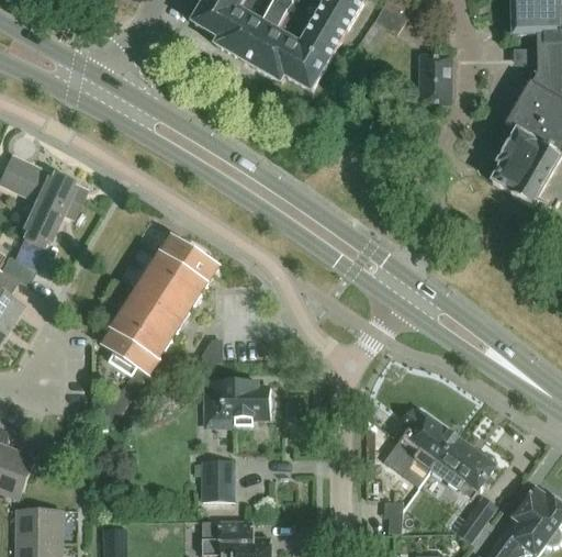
[(205,0),(192,23),(218,39),(215,45),(281,84),(284,77),(312,92),(366,0),(205,0)]
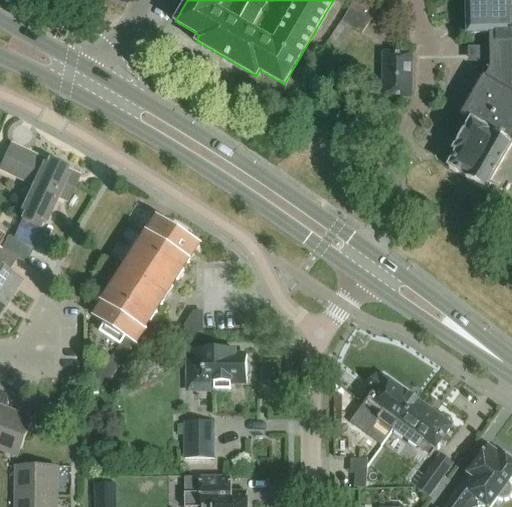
[(350,0),(341,17),(361,31),(377,8),(365,0),(350,0)]
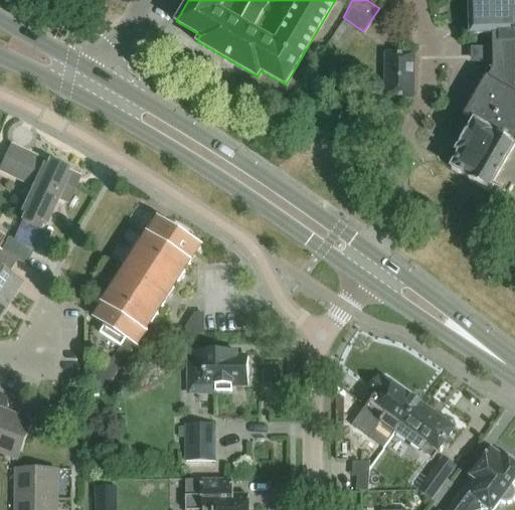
[(469,0),(470,32),(495,31),(495,40),(484,47),(485,60),(499,69),(494,77),(487,74),(463,115),(473,120),(456,149),(459,151),(451,166),(489,188),(492,183),(507,191),(511,185),(514,187),(514,142),(514,141),(514,0),(469,0)]
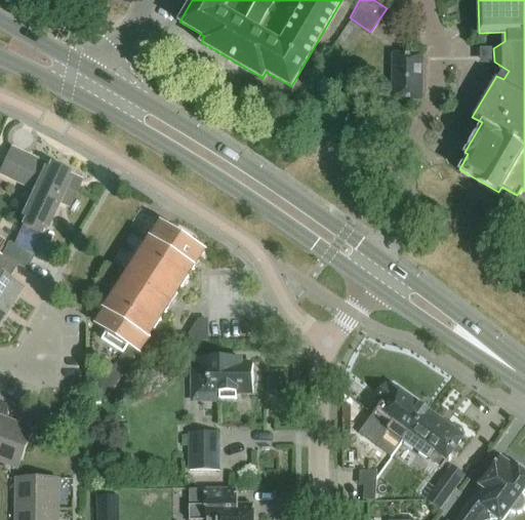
[(391,96),(421,97),(421,52),(392,51),(391,96)]
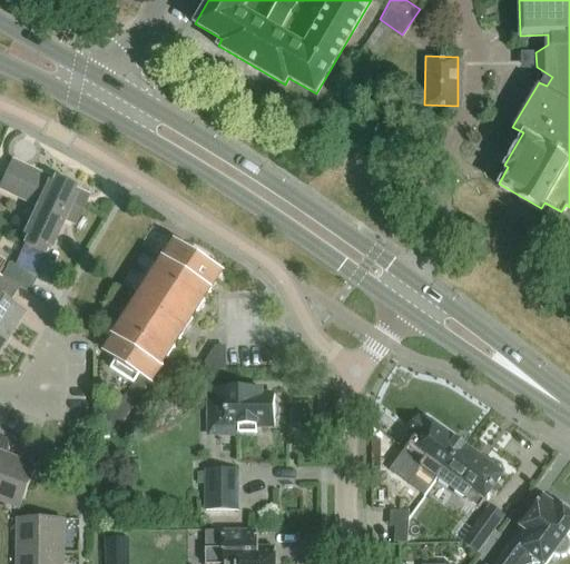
[(72,185),(53,177),(51,182),(42,178),(45,174),(21,164),(20,167),(9,162),(0,181),(0,187),(37,204),(22,234),(27,235),(23,243),(42,251),(46,244),(49,246),(65,213),(76,217),(86,198),(70,190),(72,185)]
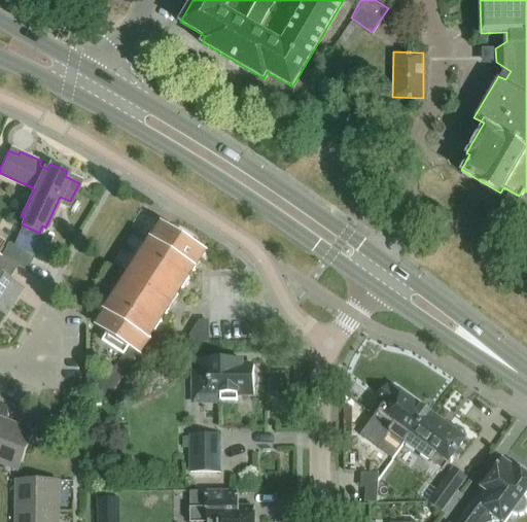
[(102,338),(124,352),(133,358),(139,350),(205,250),(163,222),(98,323),(108,329),(102,338)]
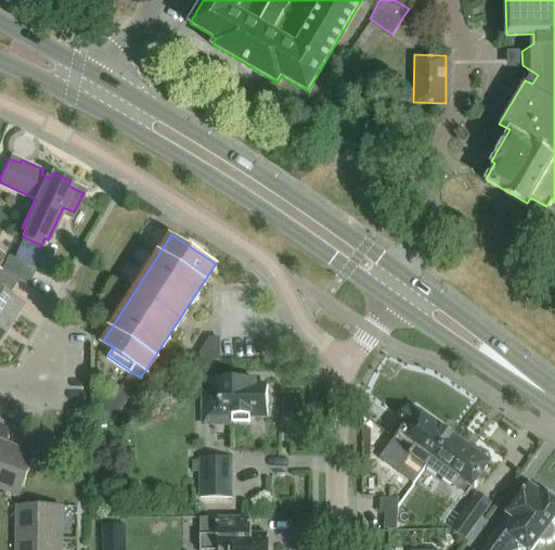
[(36,267),(7,254),(0,267),(27,284),(36,267)]
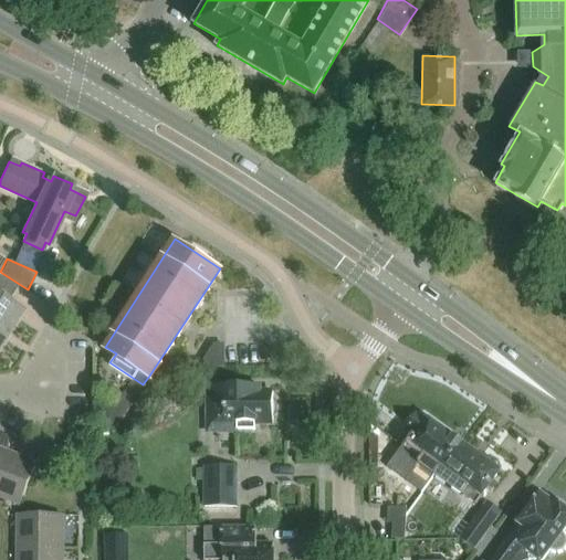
[(17,284),(0,272),(0,341),(22,308),(8,298),(17,284)]
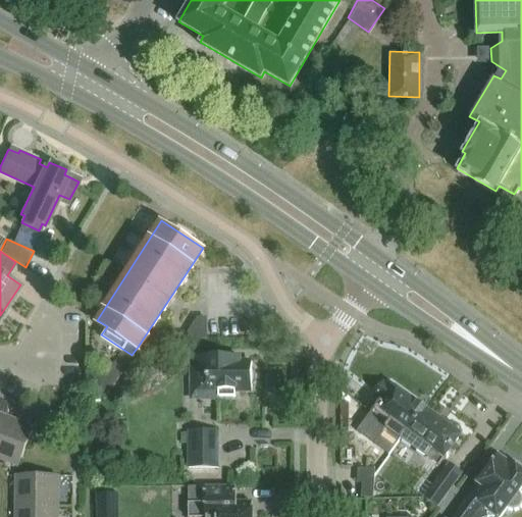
[(184,337),(207,335),(206,314),(197,314),(184,334),(184,337)]
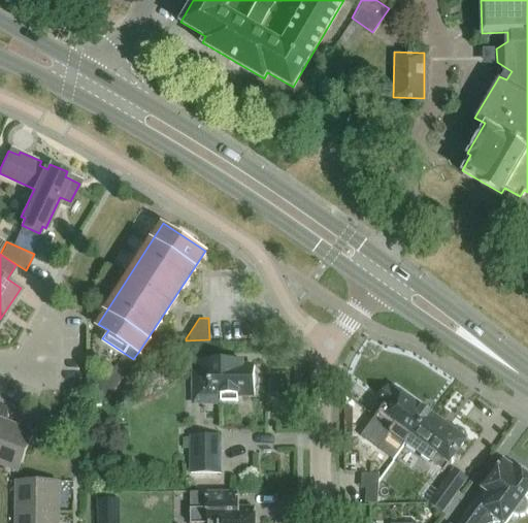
[(129,365),(133,359),(124,353),(120,359),(129,365)]
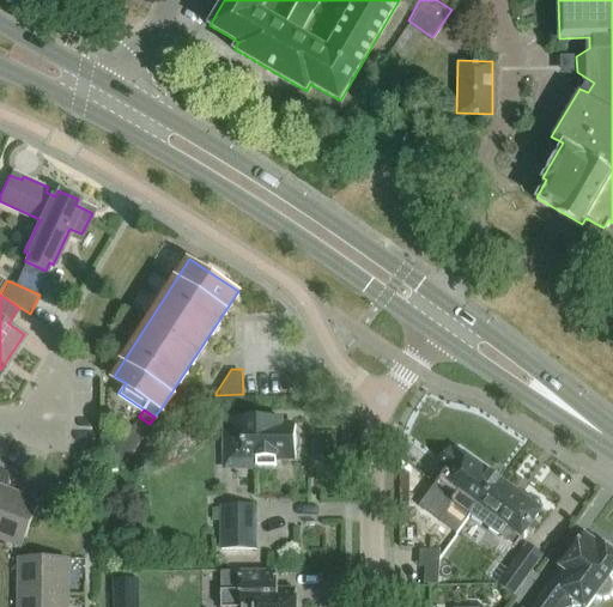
[(224,414),(224,451),(224,466),(258,466),(258,462),(277,462),(277,455),(296,455),(296,423),(280,423),(280,414),(224,414)]
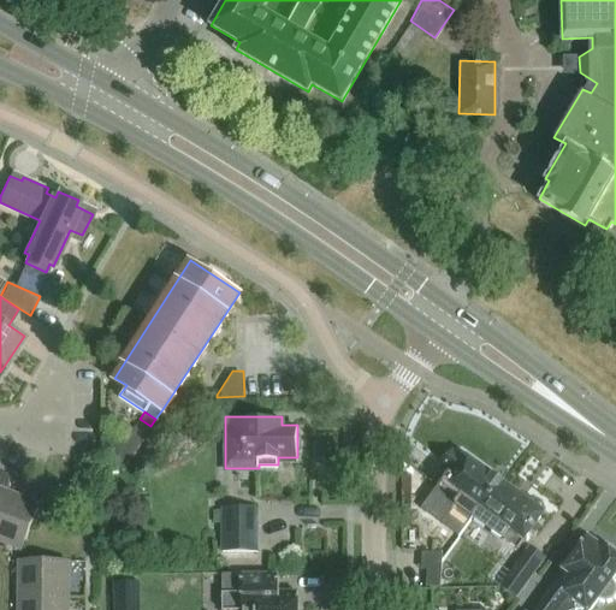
[(135,425),(147,432),(150,426),(140,419),(135,425)]
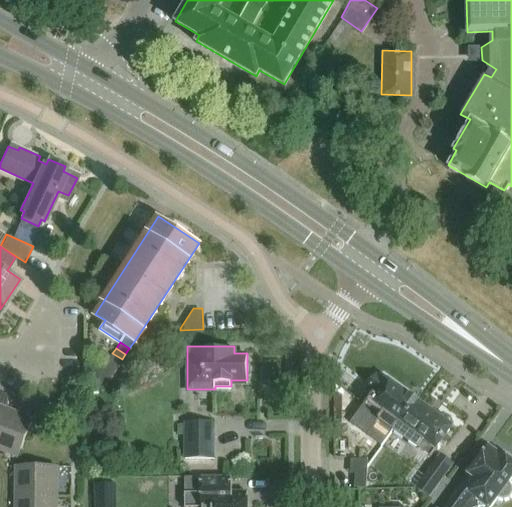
[(109,359),(118,365),(122,359),(112,353),(109,359)]
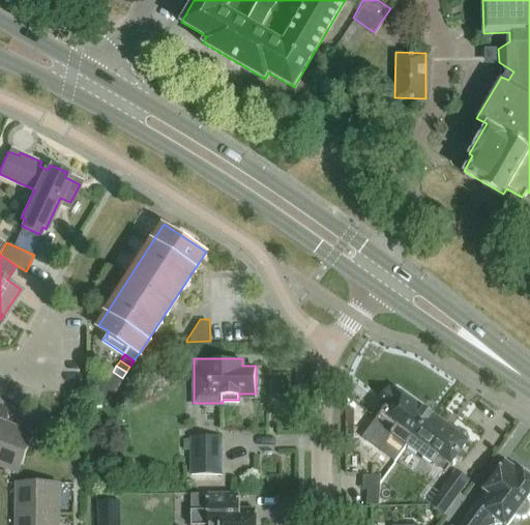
[(87,381),(100,390),(105,384),(106,382),(89,371),(87,381)]
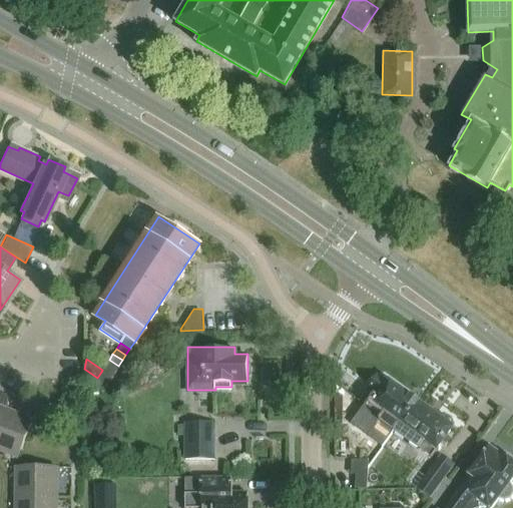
[(105,366),(114,372),(118,366),(109,360),(105,366)]
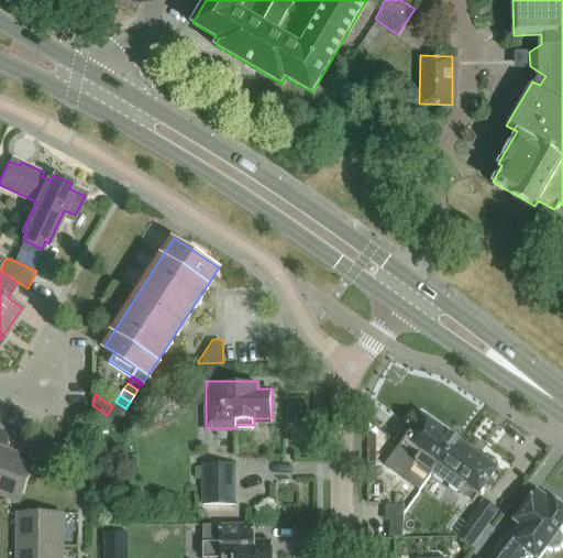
[(116,402),(112,406),(111,408),(121,415),(125,408),(116,402)]
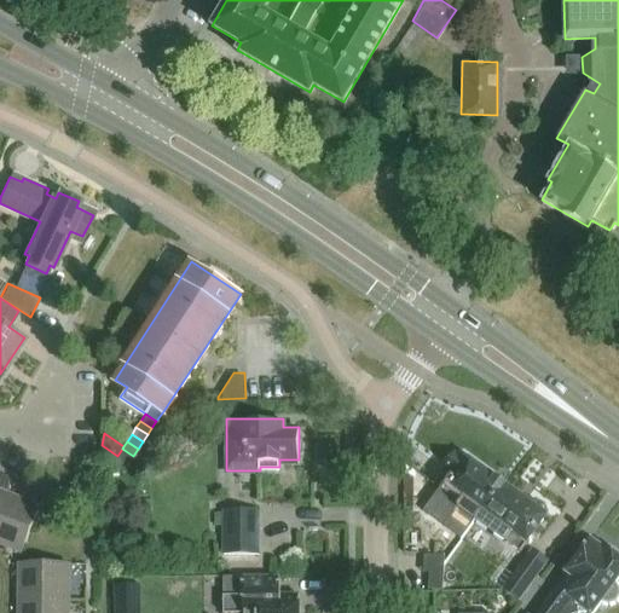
[(122,449),(117,456),(128,463),(133,456),(122,449)]
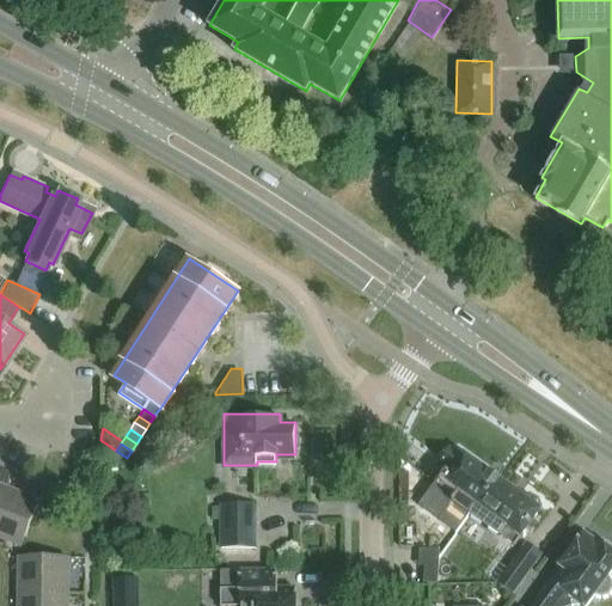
[(458,502),(470,510),(483,491),(487,495),(499,478),(459,450),(457,451),(453,448),(447,448),(442,455),(444,463),(447,465),(436,479),(436,497),(453,508),(458,502)]
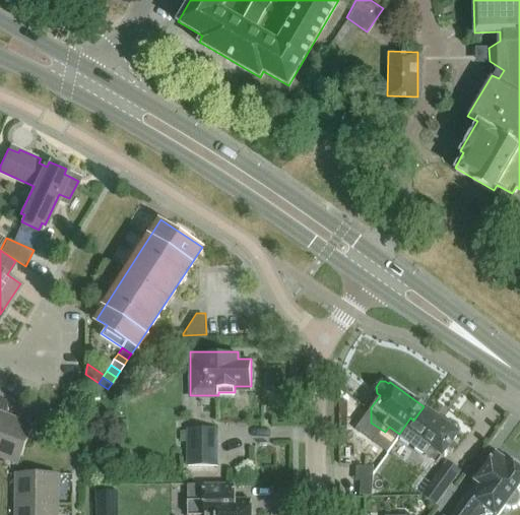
[(410,417),(399,434),(437,461),(457,431),(456,430),(456,428),(456,427),(456,425),(455,424),(454,422),(454,421),(453,420),(452,419),(450,419),(449,417),(447,417),(446,417),(445,417),(443,419),(442,420),(424,406),(413,421),(410,417)]
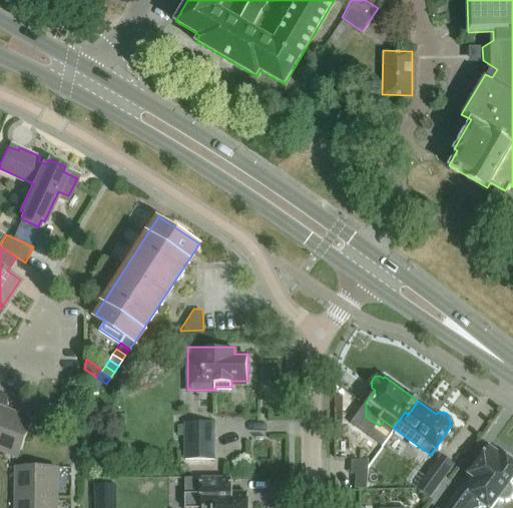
[(5,405),(0,416),(0,446),(16,453),(32,416),(5,405)]
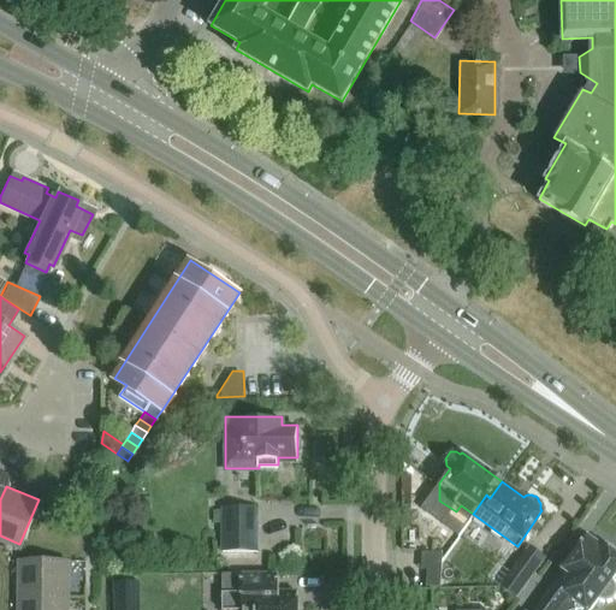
[(221,504),(221,507),(220,548),(258,549),(258,504),(221,504)]
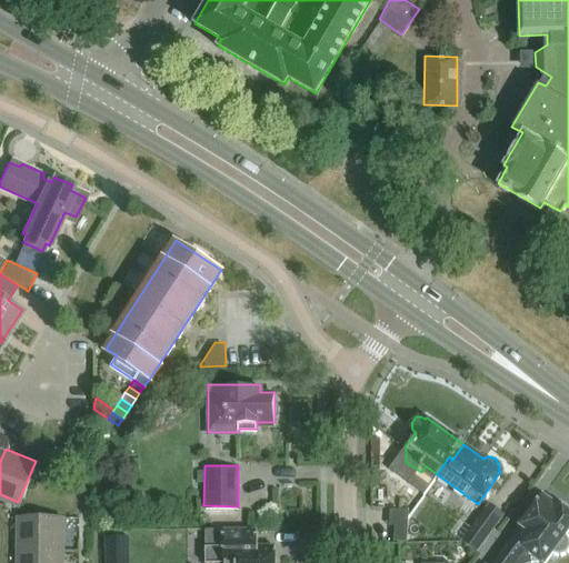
[(540,562),(542,561),(543,562),(553,550),(555,551),(557,551),(559,552),(560,552),(563,551),(565,551),(566,550),(568,548),(568,546),(568,545),(568,544),(568,539),(568,538),(568,535),(567,534),(566,533),(568,528),(568,509),(563,505),(561,505),(543,493),(520,523),(523,525),(506,549),(502,548),(490,562),(486,562),(485,562),(540,562)]
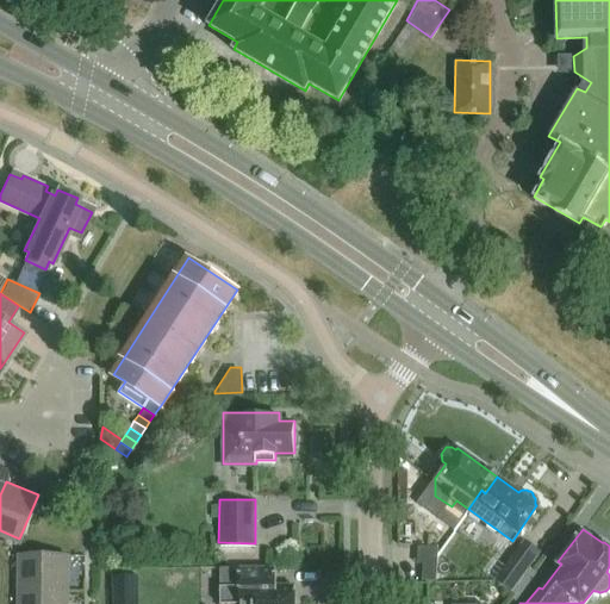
[(523,537),(495,578),(510,590),(540,549),(523,537)]
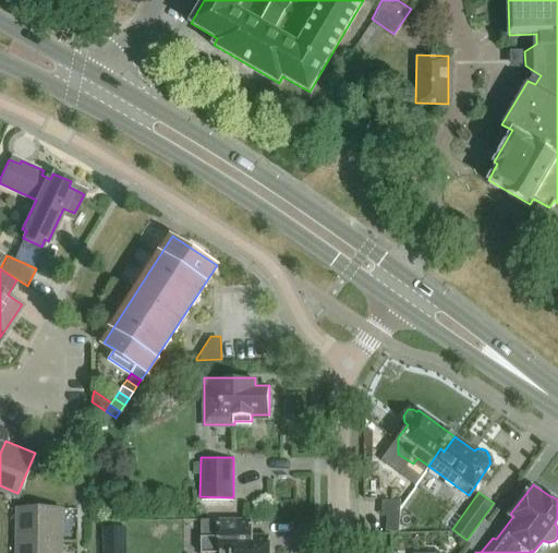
[(398,529),(400,497),(381,496),(380,513),(386,514),(386,528),(398,529)]
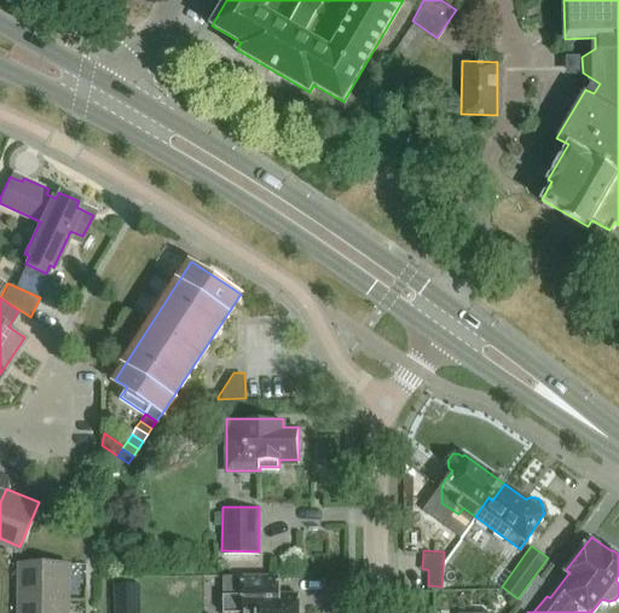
[(19,594),(68,594),(68,559),(19,559),(19,594)]
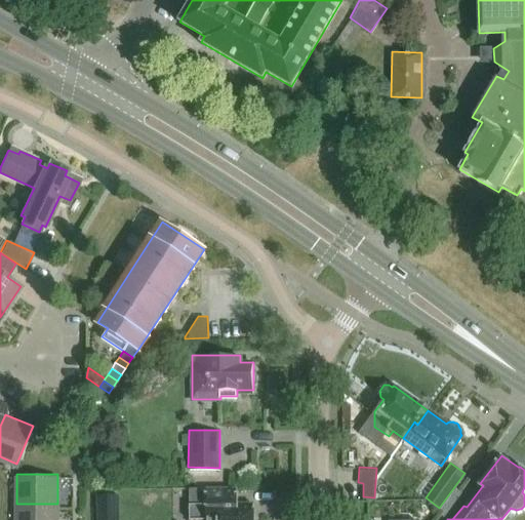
[(252,519),(252,503),(236,503),(236,488),(189,488),(190,517),(216,517),(215,519),(252,519)]
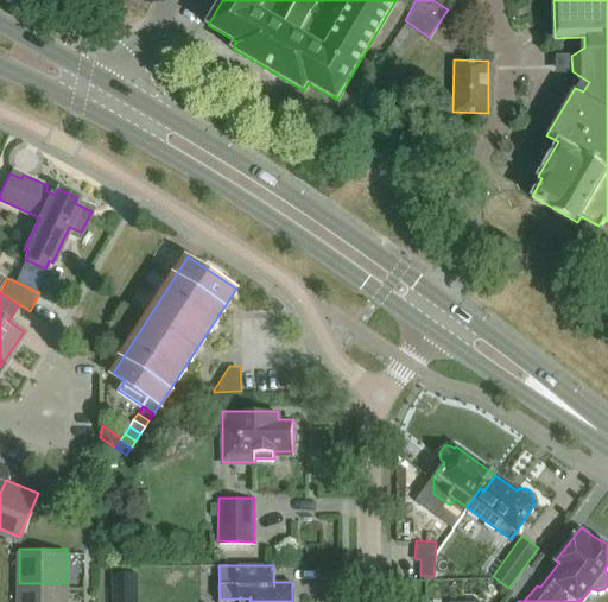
[(18,601),(65,601),(67,583),(19,583),(18,601)]
